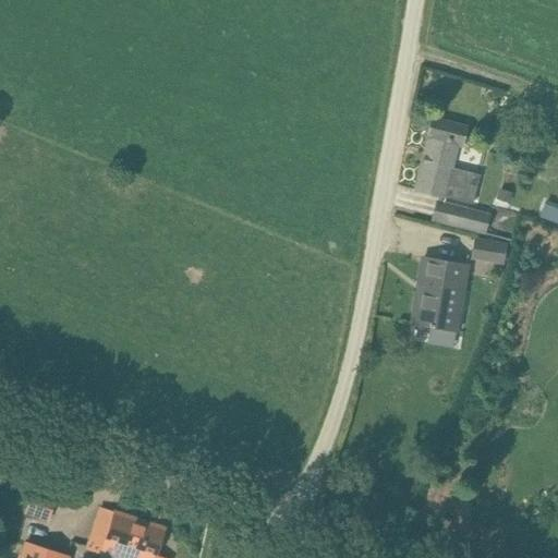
[(465,128),(453,124),(433,119),(428,136),(431,136),(417,190),(472,204),(480,176),(450,168),(456,144),(461,145),(465,128)]
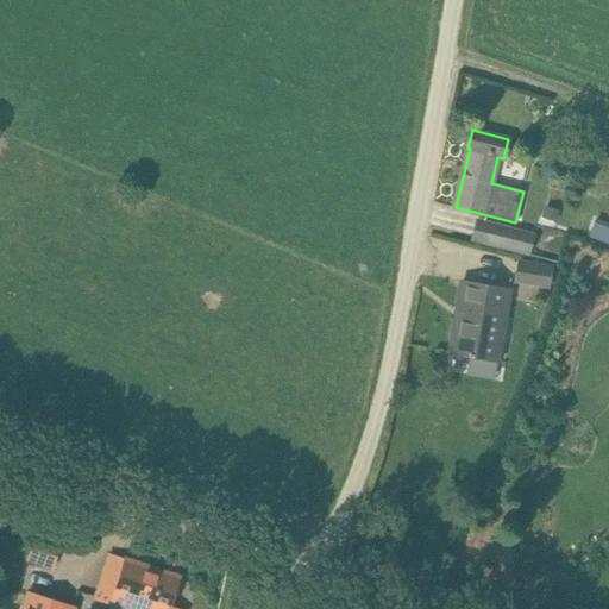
[(608,225),(597,220),(591,236),(608,242),(608,225)]
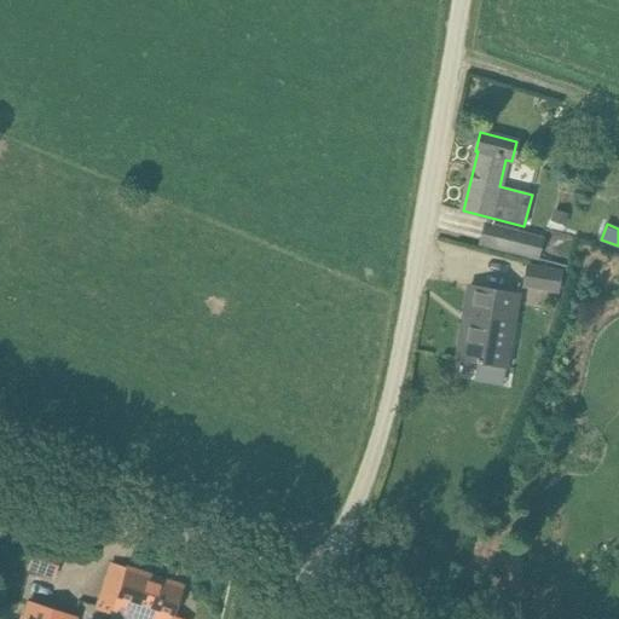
[(539,258),(544,238),(486,225),(481,243),(539,258)]
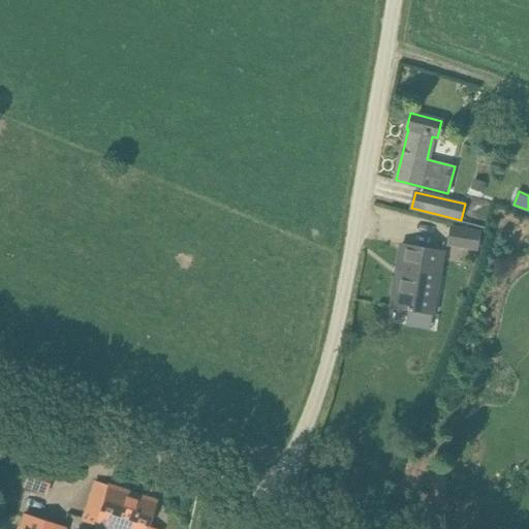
[(477,249),(479,232),(450,227),(447,244),(477,249)]
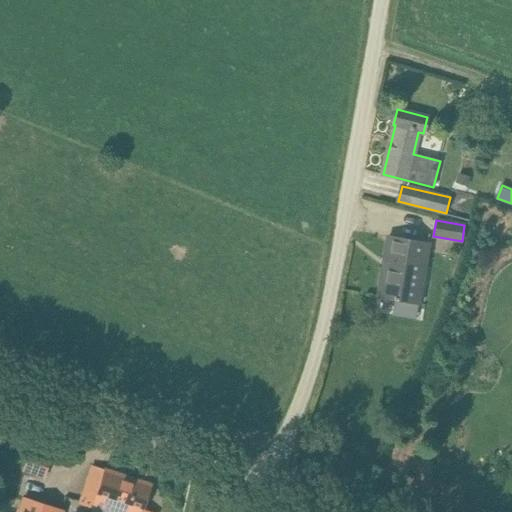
[(428,243),(408,240),(388,237),(378,296),(412,302),(419,264),(424,265),(428,243)]
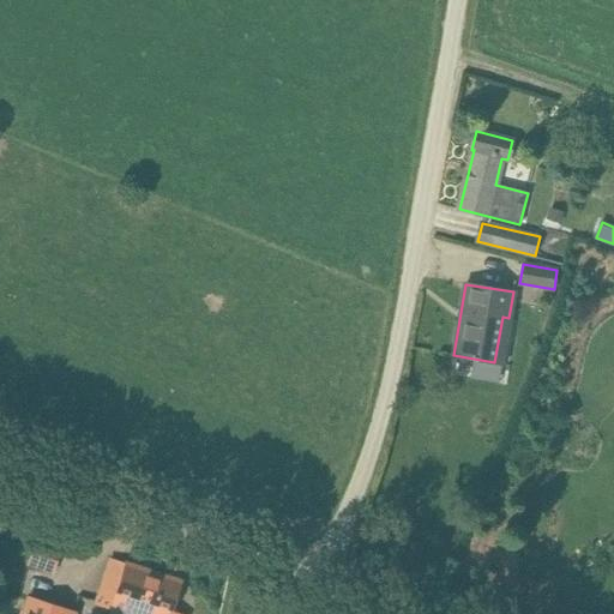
[(52,573),(59,558),(36,547),(29,561),(52,573)]
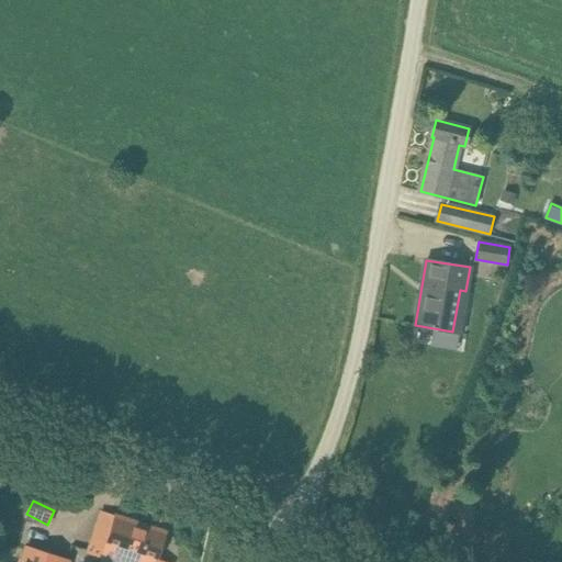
[(161,561),(157,560),(166,532),(101,512),(88,553),(115,561),(161,561)]
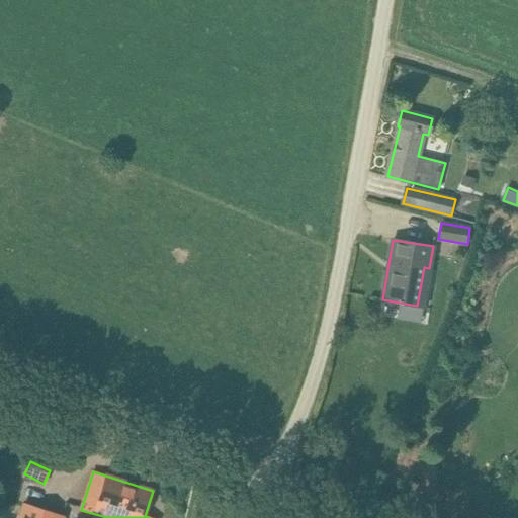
[(24,504),(19,517),(61,517),(62,515),(24,504)]
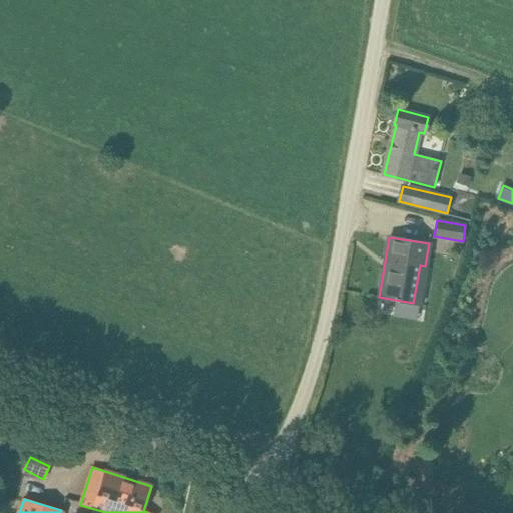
All buildings are outlined.
